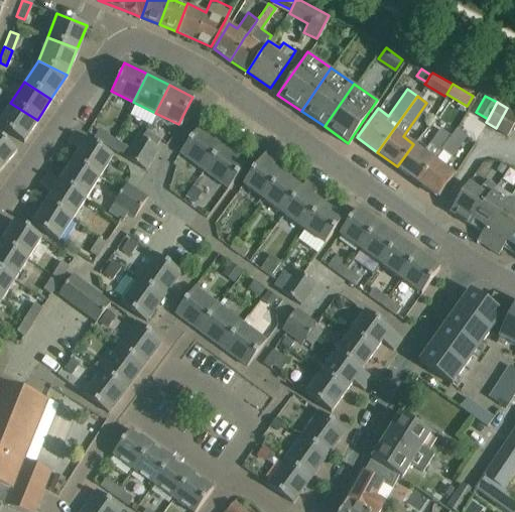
[(37,120),(10,103),(0,118),(0,125),(23,141),(37,120)]
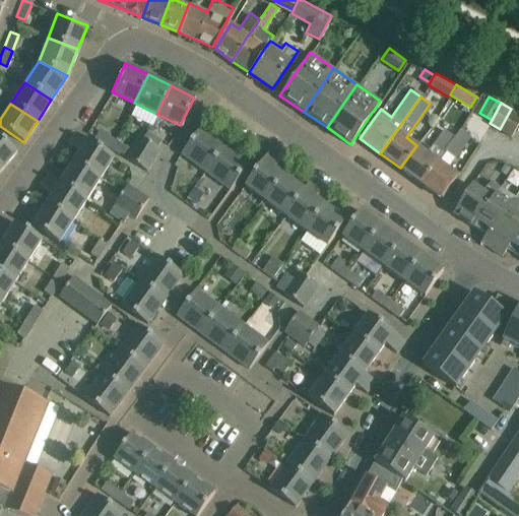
[(518,113),(511,109),(500,129),(510,135),(518,119),(518,113)]
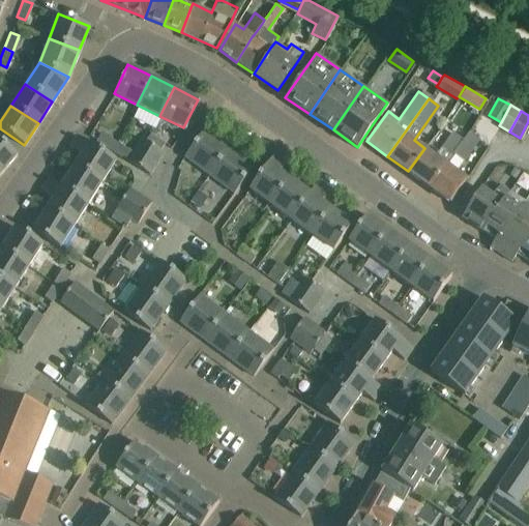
[(208,173),(228,146),(203,128),(183,155),(208,173)]
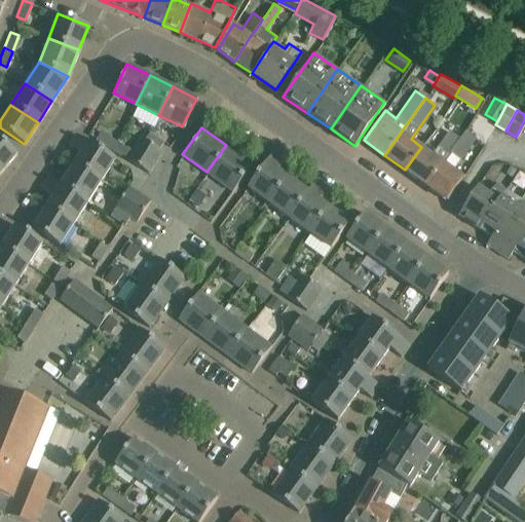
[(110,147),(115,140),(100,129),(95,138),(110,147)]
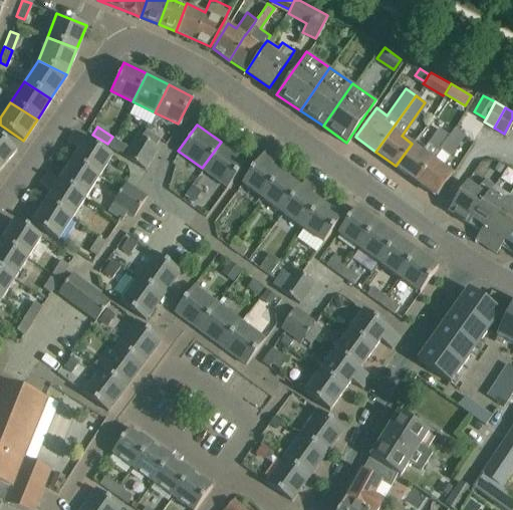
[(422,151),(412,144),(396,166),(416,180),(448,135),(449,134),(440,126),(422,151)]
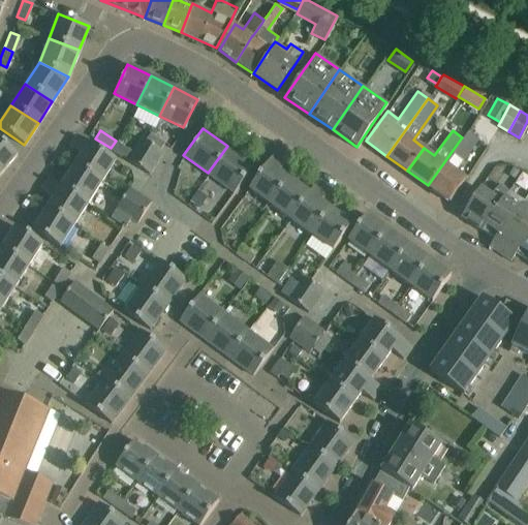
[(461,139),(428,185),(448,201),(465,178),(454,170),(477,137),(467,130),(461,139)]
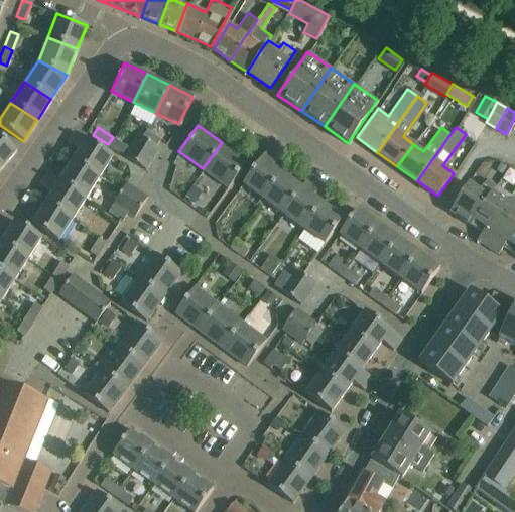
[(145,128),(140,135),(155,144),(160,137),(145,128)]
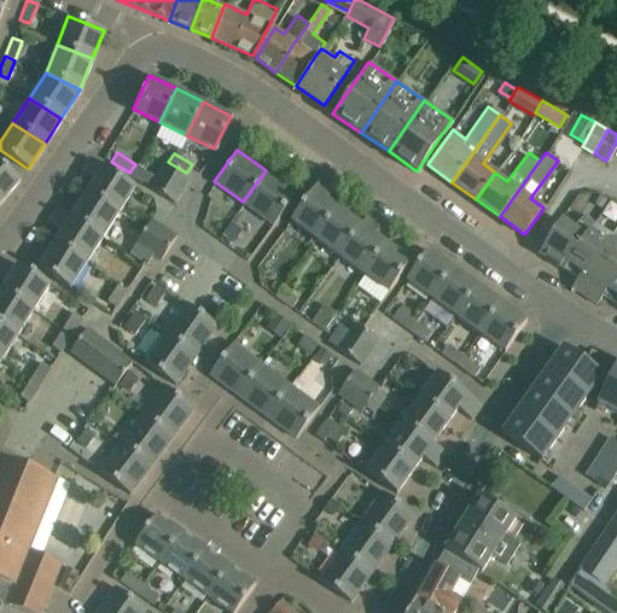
[(86,191),(117,211),(134,185),(88,156),(80,170),(93,179),(86,191)]
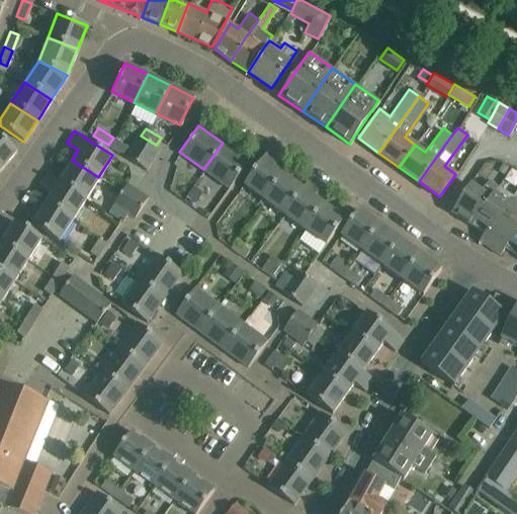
[(156,145),(141,136),(139,134),(132,145),(152,158),(159,147),(156,145)]
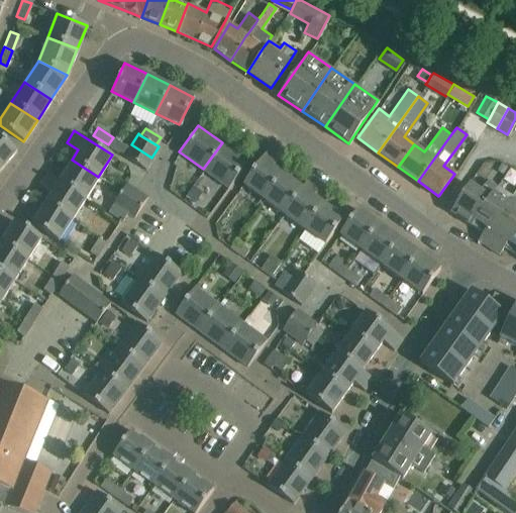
[(0,168),(15,149),(0,136),(0,168)]
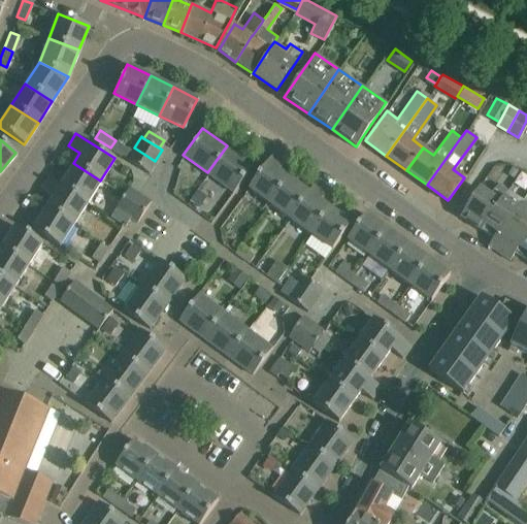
[(116,140),(110,148),(124,157),(129,149),(116,140)]
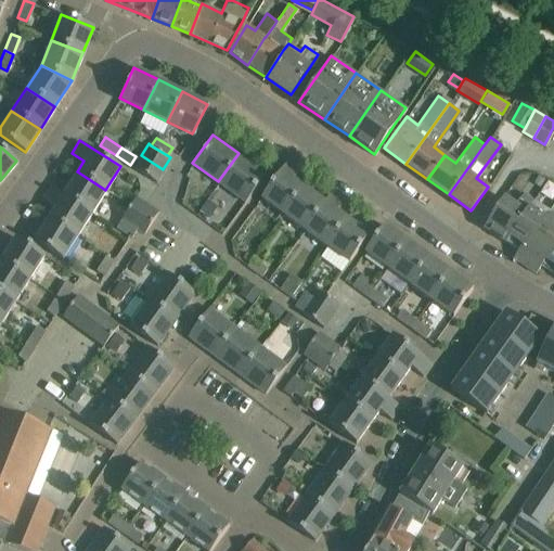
[(239,153),(218,181),(244,201),(265,173),(239,153)]
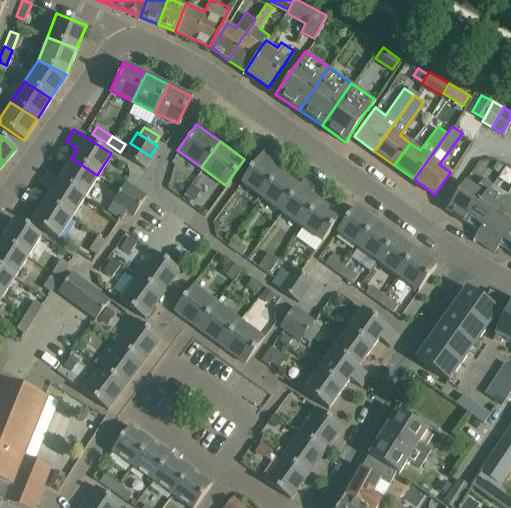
[(150,156),(130,143),(123,154),(144,167),(150,156)]
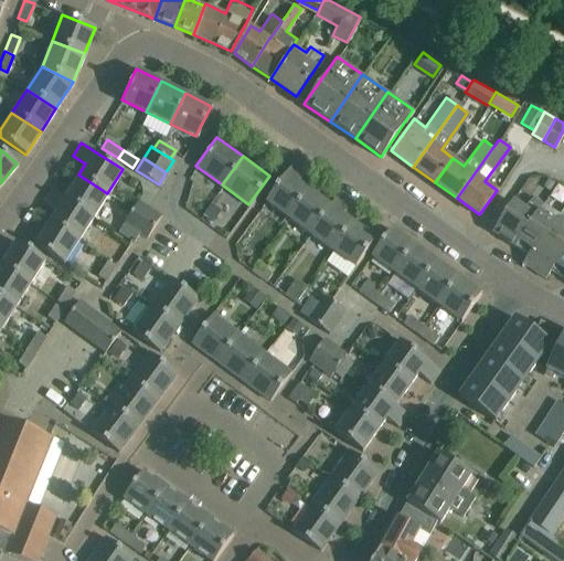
[(288,217),(307,189),(297,182),(306,169),(294,160),(265,200),(288,217)]
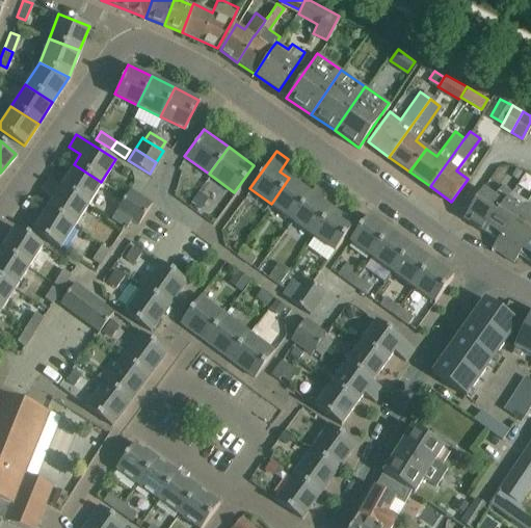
[(74,164),(60,185),(60,186),(87,203),(101,182),(74,164)]
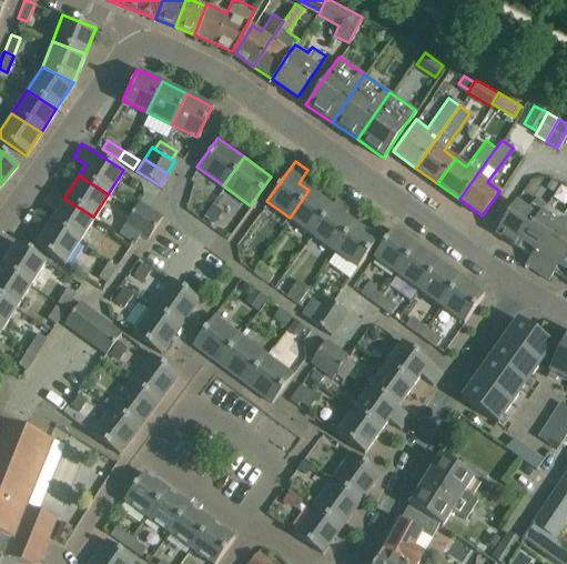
[(64,199),(64,198),(51,190),(43,203),(56,211),(50,221),(79,240),(93,217),(64,199)]
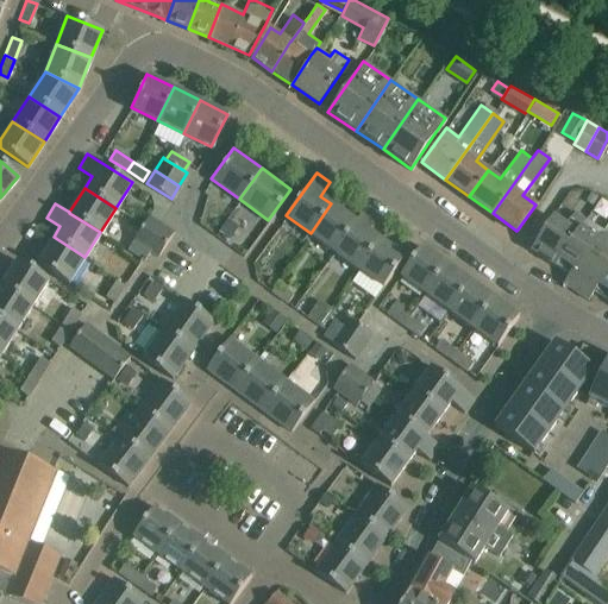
[(331,203),(311,233),(333,251),(355,221),(331,203)]
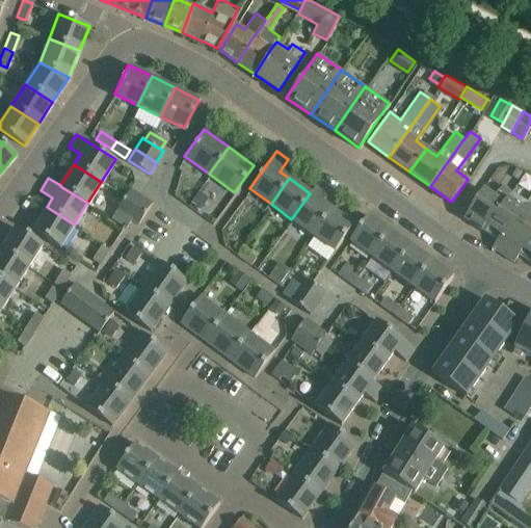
[(318,181),(310,193),(291,219),(312,234),(330,208),(321,202),(330,189),(318,181)]
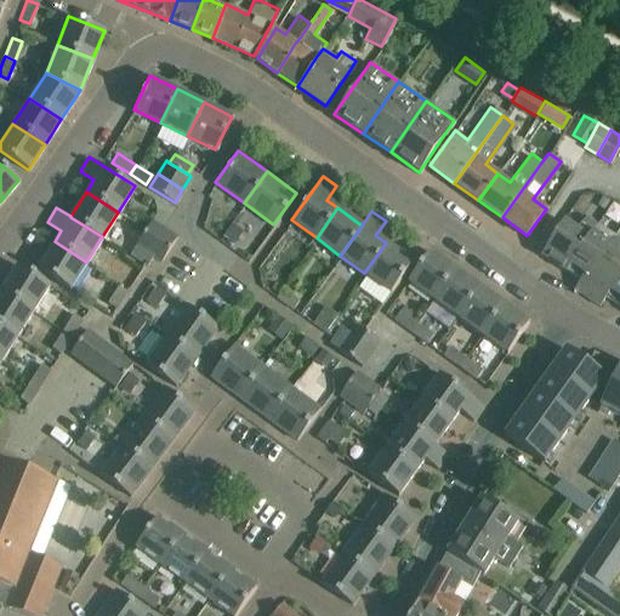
[(566,268),(591,231),(596,222),(584,215),(575,228),(562,218),(540,252),(566,268)]
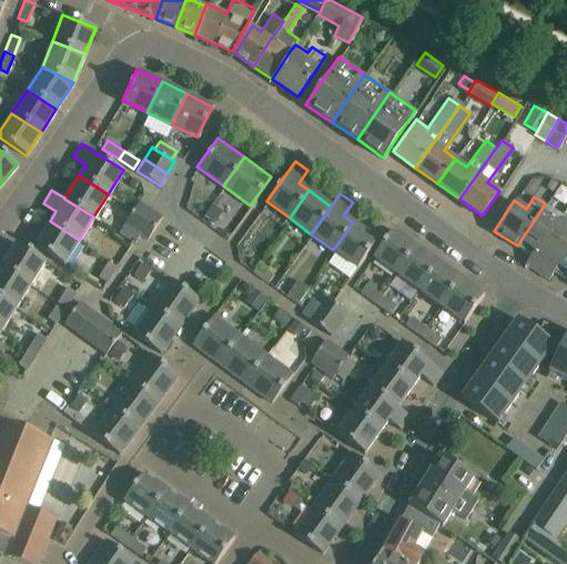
[(135,231),(150,208),(138,201),(123,223),(135,231)]
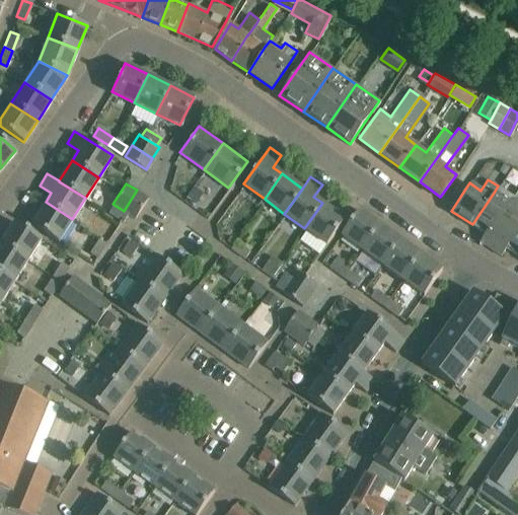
[(203,191),(194,185),(187,195),(196,202),(203,191)]
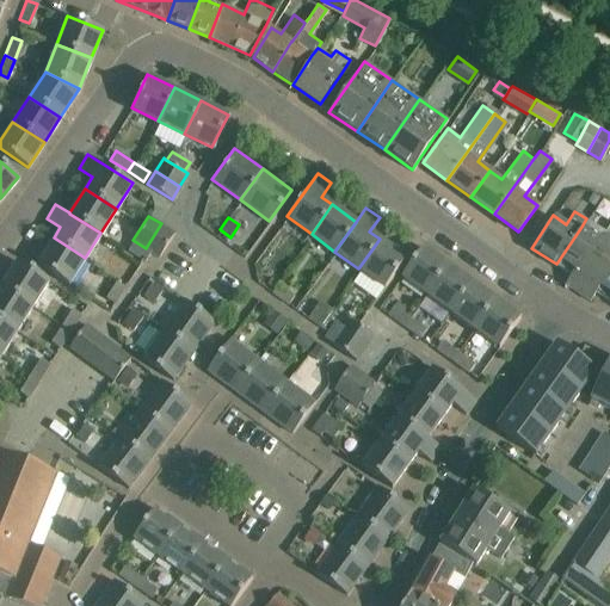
[(161,223),(146,248),(149,251),(158,255),(173,232),(161,223)]
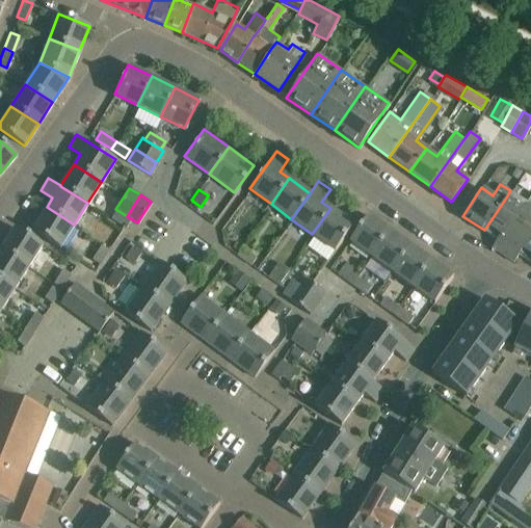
[(522,207),(506,198),(484,230),(496,238),(490,245),(502,253),(530,208),(530,204),(526,201),(522,207)]
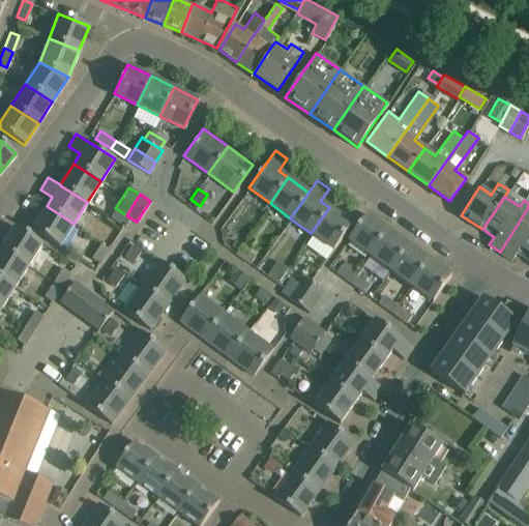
[(74,224),(47,206),(32,229),(59,245),(74,224)]
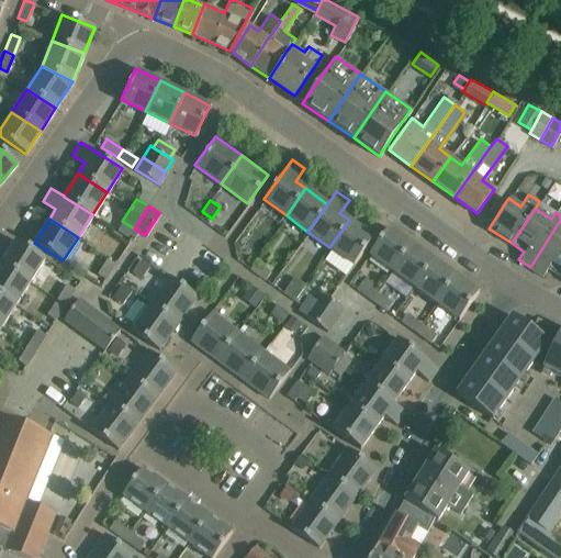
[(372,236),(349,220),(329,247),(352,264),(372,236)]
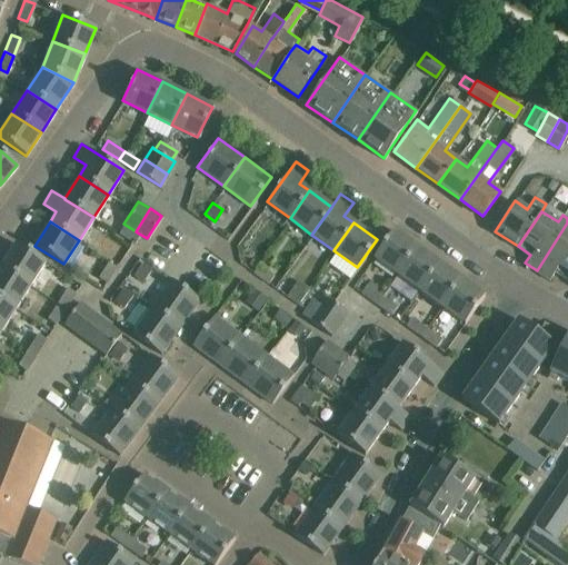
[(567,222),(537,270),(549,278),(555,270),(567,279),(567,278),(567,222)]
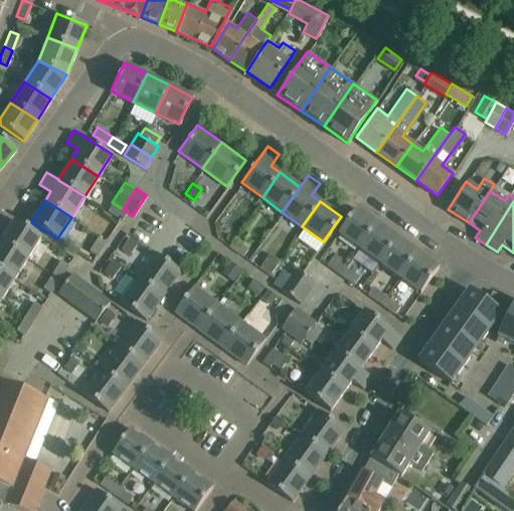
[(123,209),(112,202),(108,209),(122,218),(126,211),(123,209)]
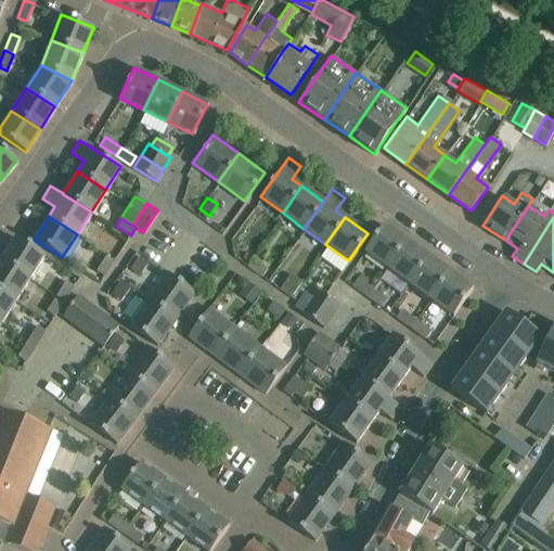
[(386,267),(407,239),(384,222),(363,251),(386,267)]
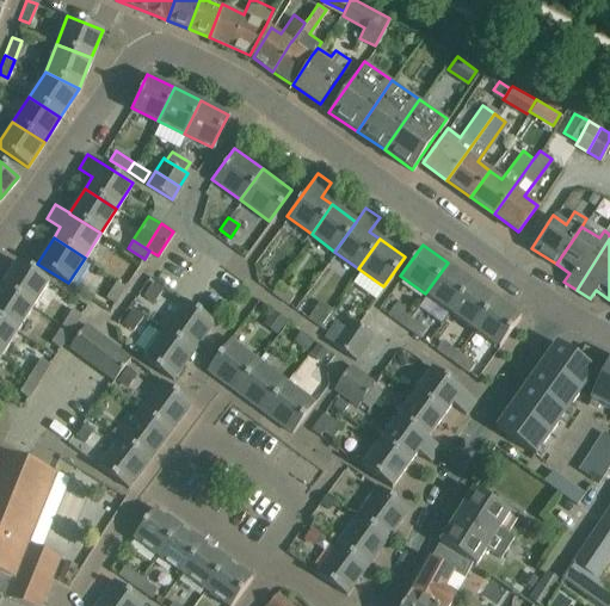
[(17,259),(0,285),(31,305),(48,279),(17,259)]
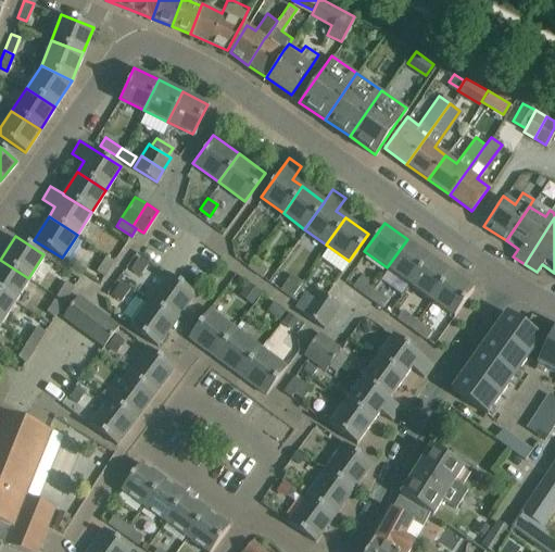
[(407,239),(387,267),(408,283),(429,255),(407,239)]
